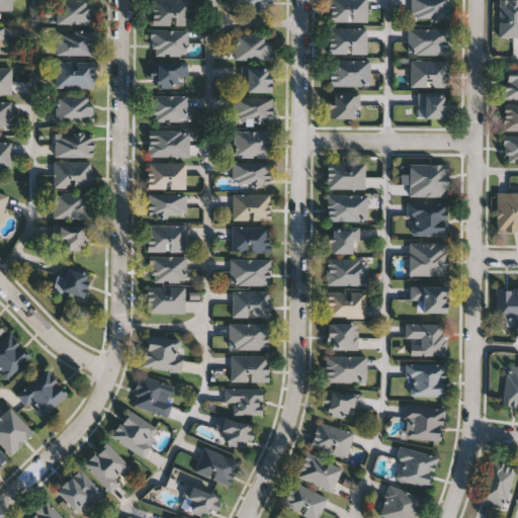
[(0,0),(12,0),(12,11),(0,11),(0,0)]
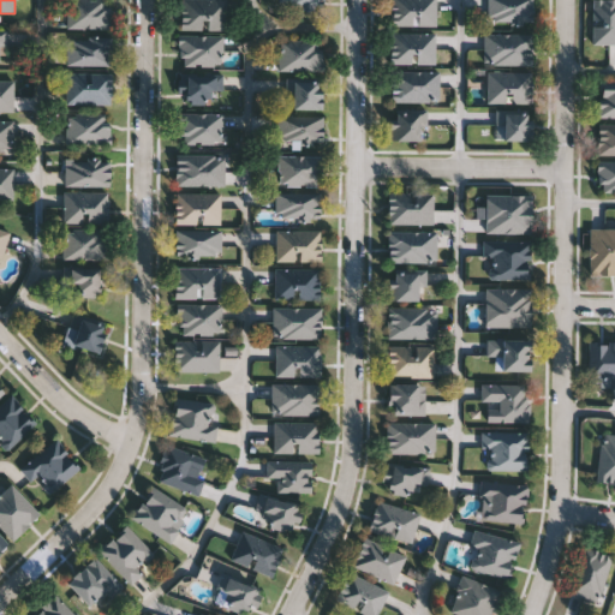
[(108,0),(108,28),(69,28),(69,0),(108,0)]
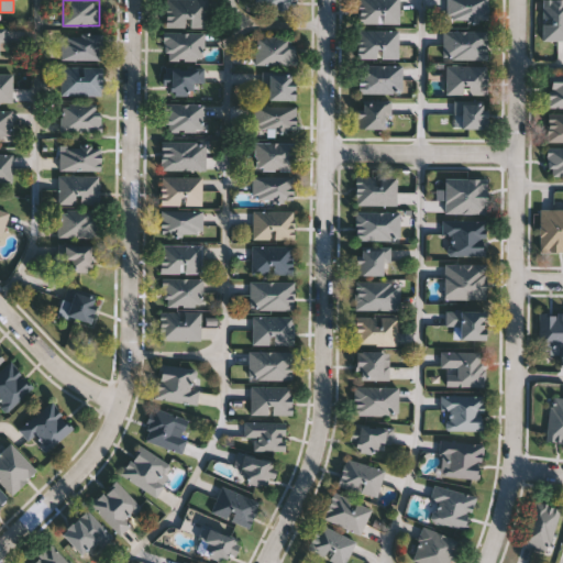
[(207,0),(207,28),(165,28),(165,0),(207,0)]
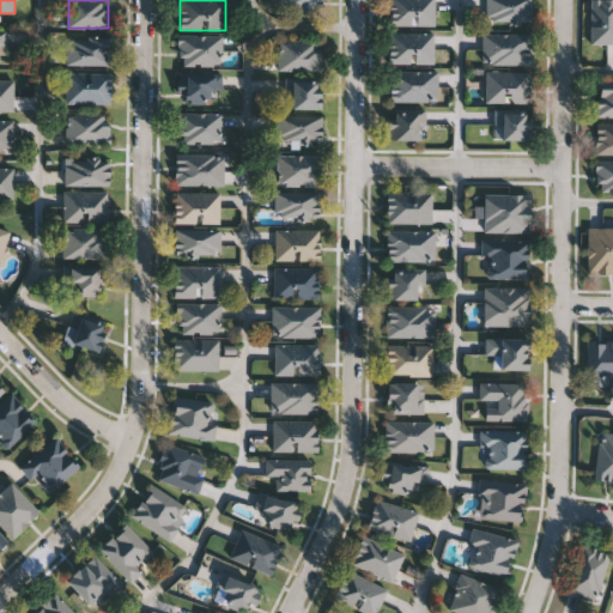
[(436,0),(436,24),(392,24),(392,0),(436,0)]
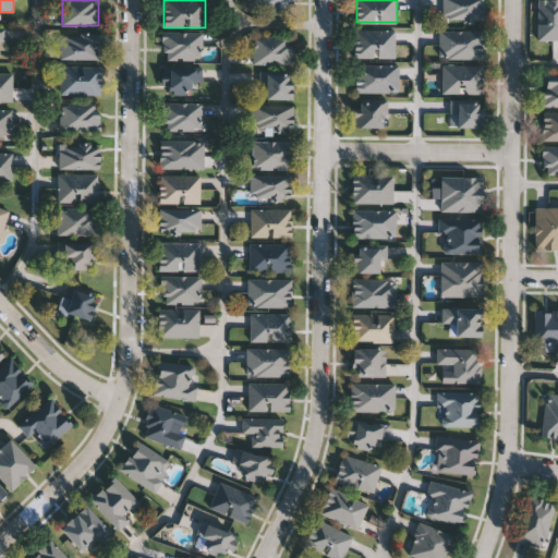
[(440,0),(482,0),(482,20),(472,20),(472,24),(460,24),(460,20),(447,20),(447,16),(440,16),(440,0)]
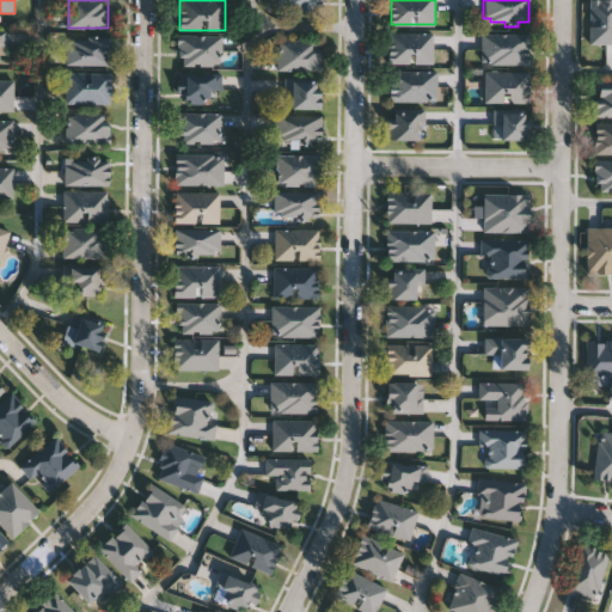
[(611,0),(611,44),(589,44),(589,0),(611,0)]
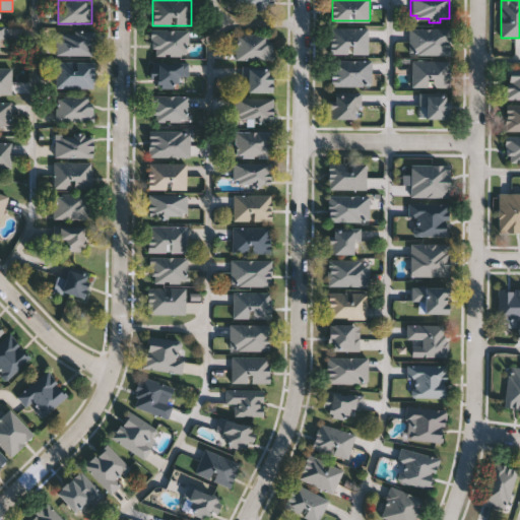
[(369,26),(369,53),(330,53),(330,26),(369,26)]
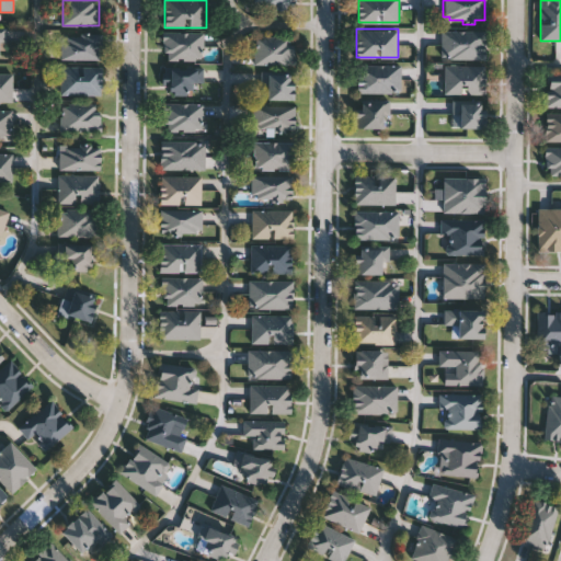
[(203,32),(203,59),(162,59),(162,32),(203,32)]
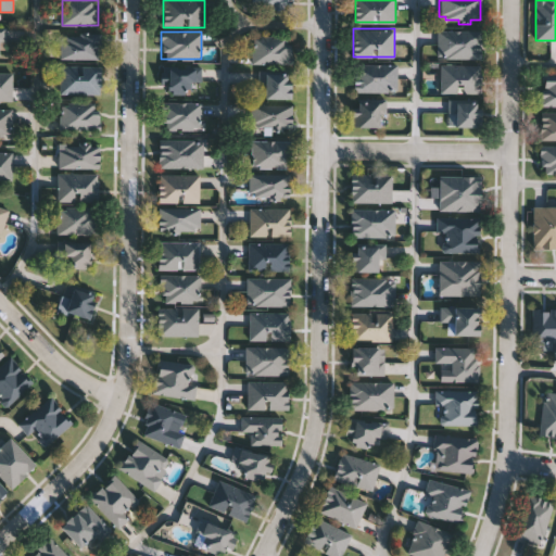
[(434,32),(479,32),(479,60),(434,59),(434,32)]
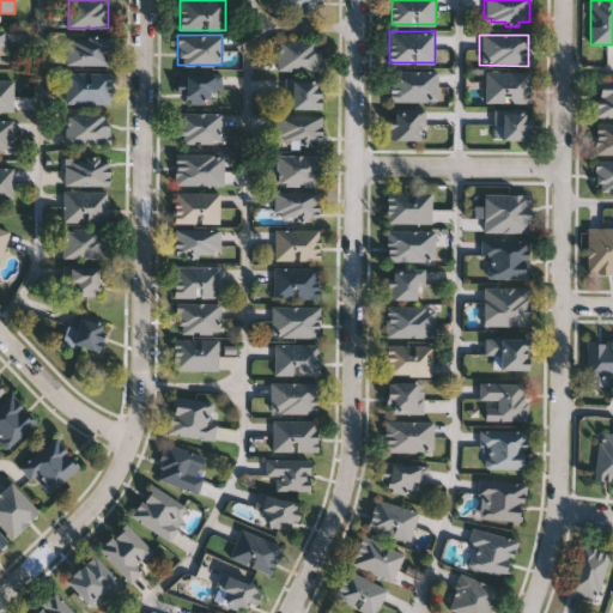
[(65,65),(65,36),(110,36),(110,65),(65,65)]
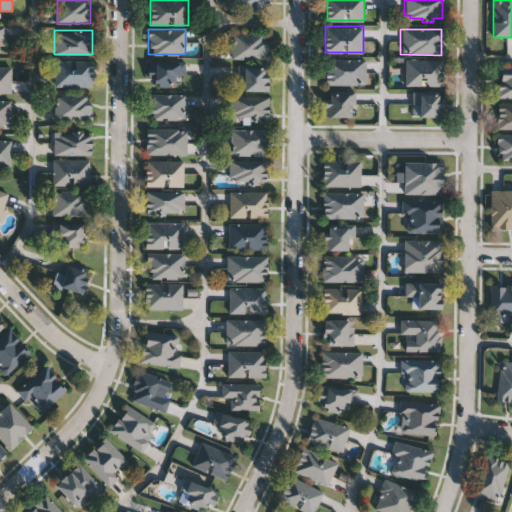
[(269,57),(233,57),(233,32),(269,32),(269,57)]
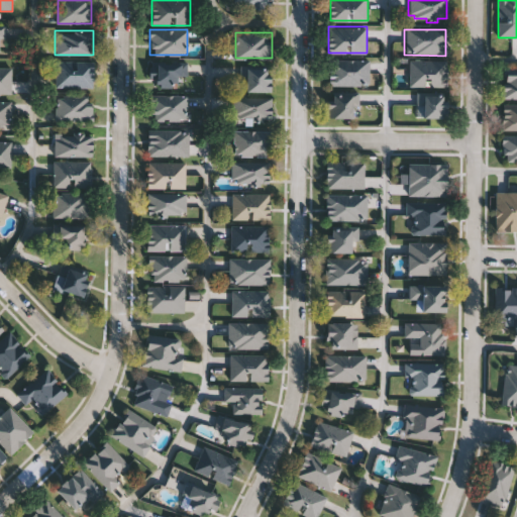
[(370,84),(329,84),(329,59),(370,59),(370,84)]
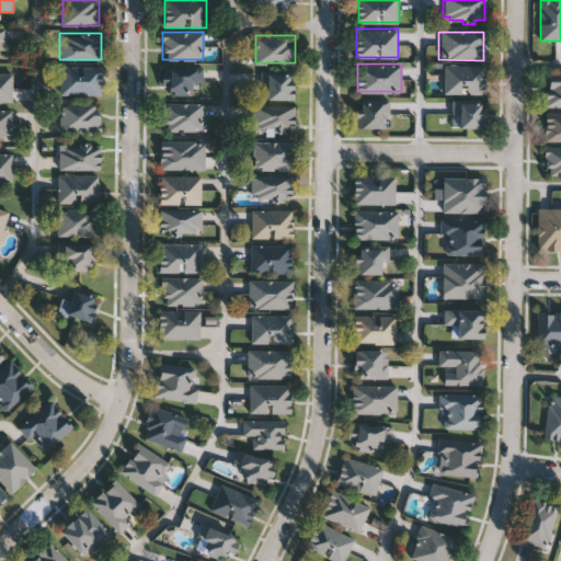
[(59,94),(59,66),(101,66),(101,94),(59,94)]
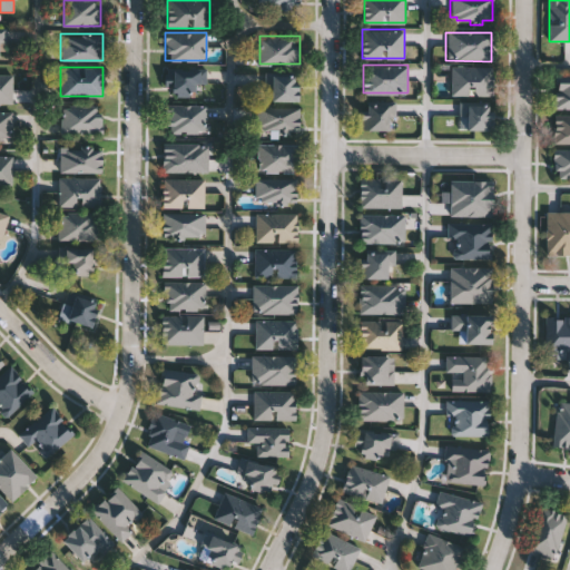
[(206,84),(196,84),(196,95),(169,95),(169,67),(206,67),(206,84)]
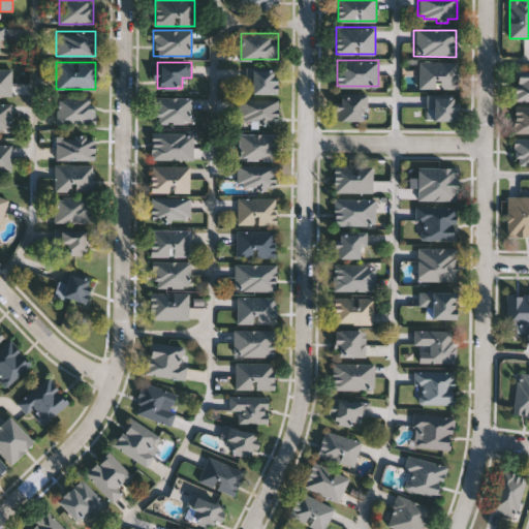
[(417,63),(456,63),(456,90),(438,89),(438,82),(433,82),(433,89),(416,89),(417,63)]
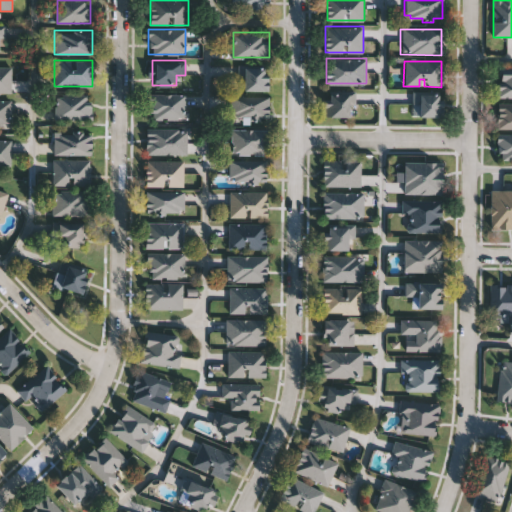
[(269,89),(245,89),(245,77),(240,77),(240,64),(269,64),(269,89)]
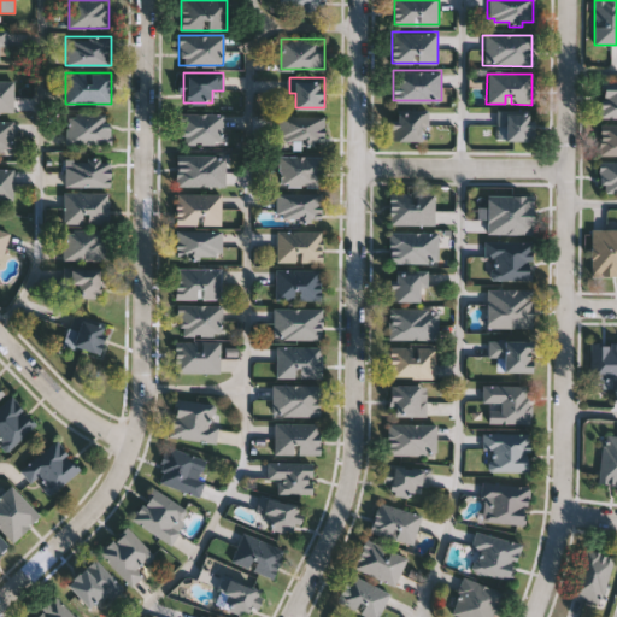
[(0,111),(0,80),(12,80),(12,111),(0,111)]
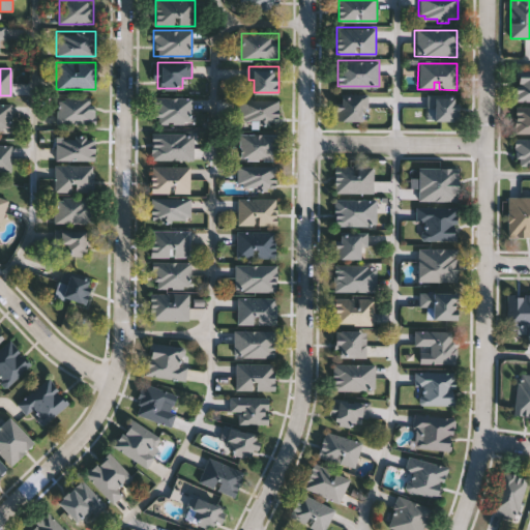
[(529,102),(516,102),(516,70),(529,70),(529,102)]
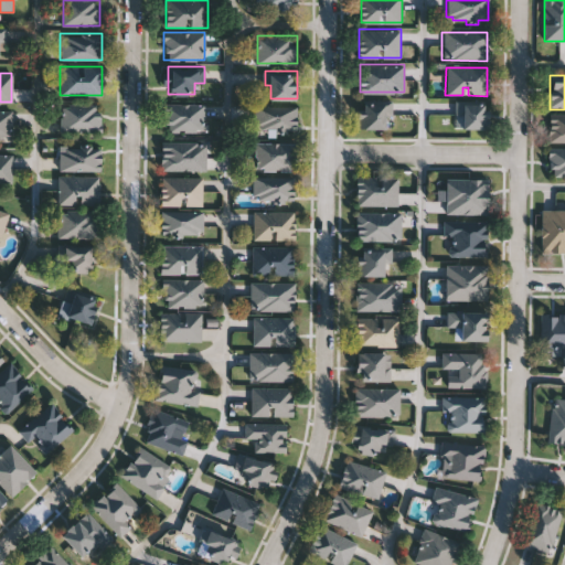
[(360,99),(393,99),(393,115),(390,115),(390,127),(360,127),(360,99)]
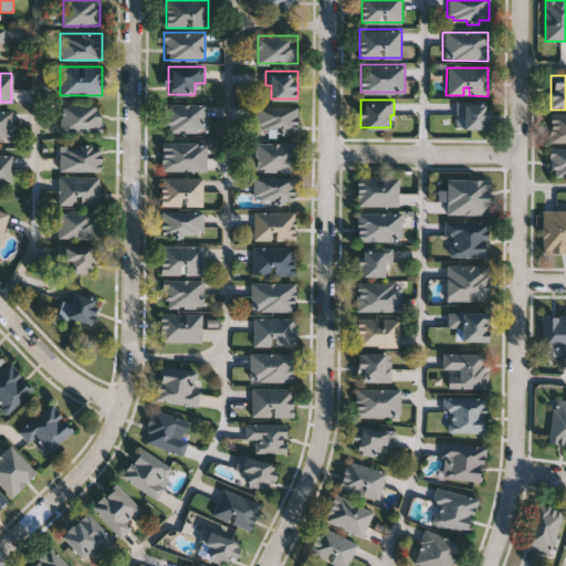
[(454,103),(483,103),(483,112),(490,112),(490,132),(463,132),(462,116),(454,116),(454,103)]
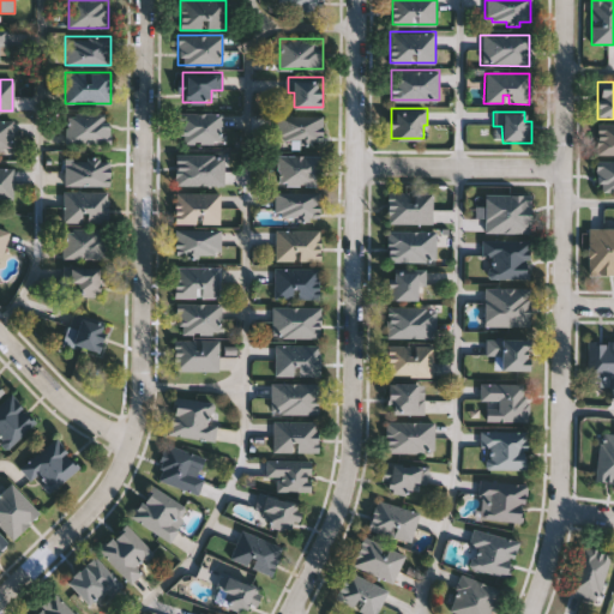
[(179,113),(222,113),(222,144),(179,144),(179,113)]
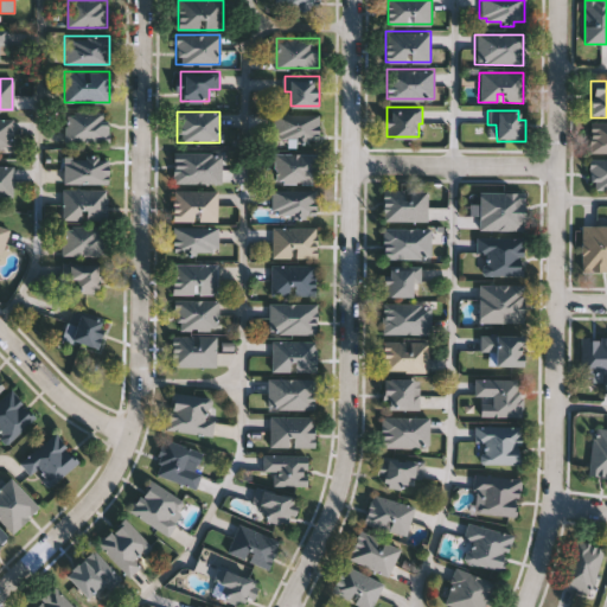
[(108,141),(64,141),(64,113),(108,113),(108,141)]
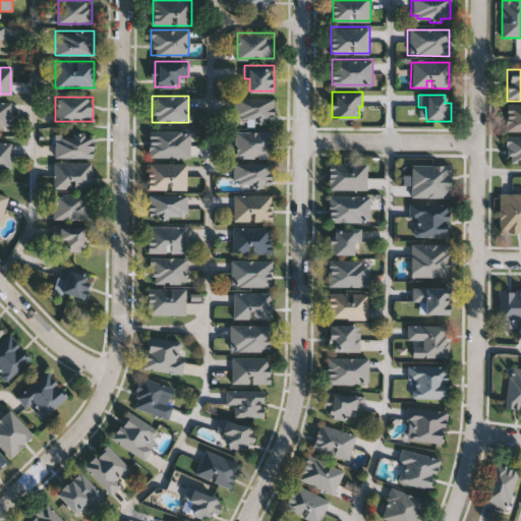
[(275,97),(275,117),(236,117),(236,97),(275,97)]
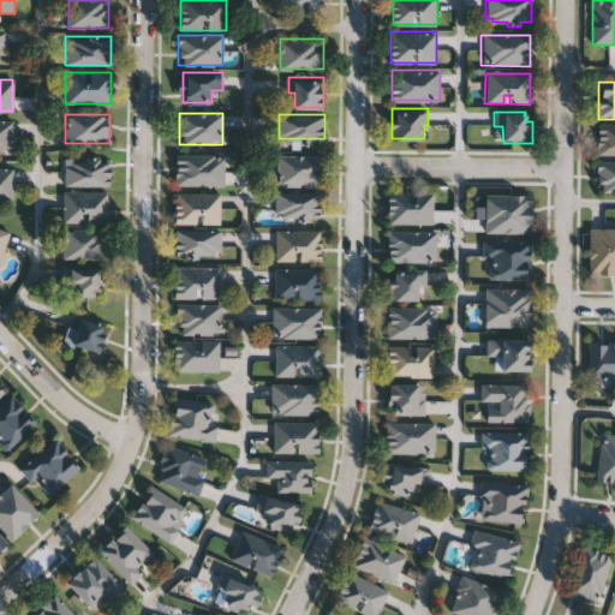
[(0,120),(12,120),(12,151),(0,151),(0,120)]
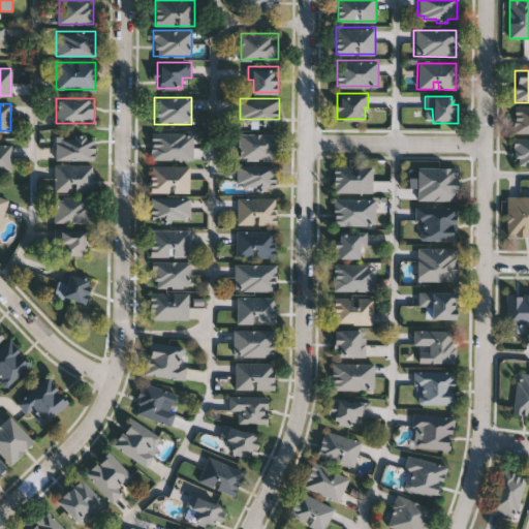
[(528,134),(512,134),(512,107),(528,107),(528,134)]
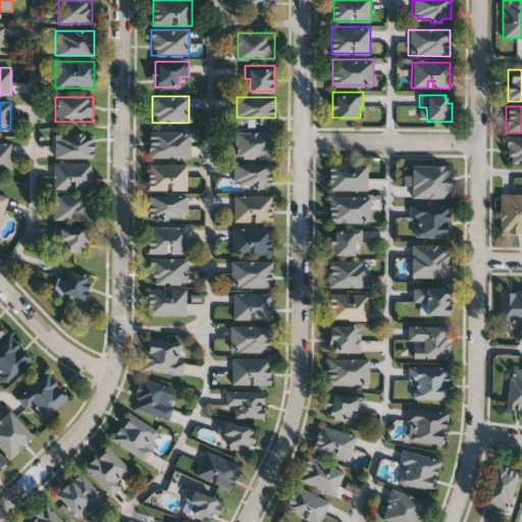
[(237,156),(237,131),(274,131),(274,156),(237,156)]
